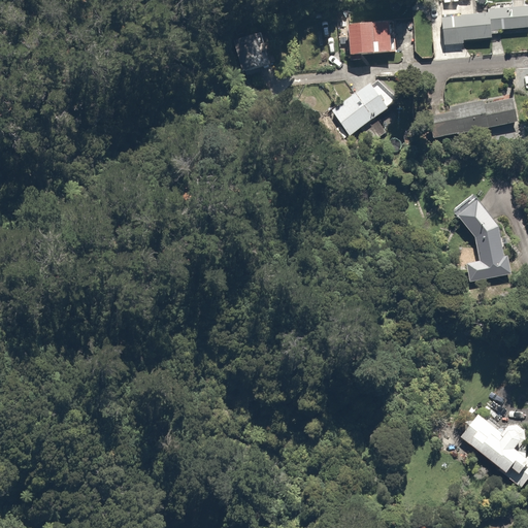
[(486,11),(439,13),(441,43),(465,41),(465,38),(491,37),(491,29),(527,27),(526,5),(486,7),(486,11)]
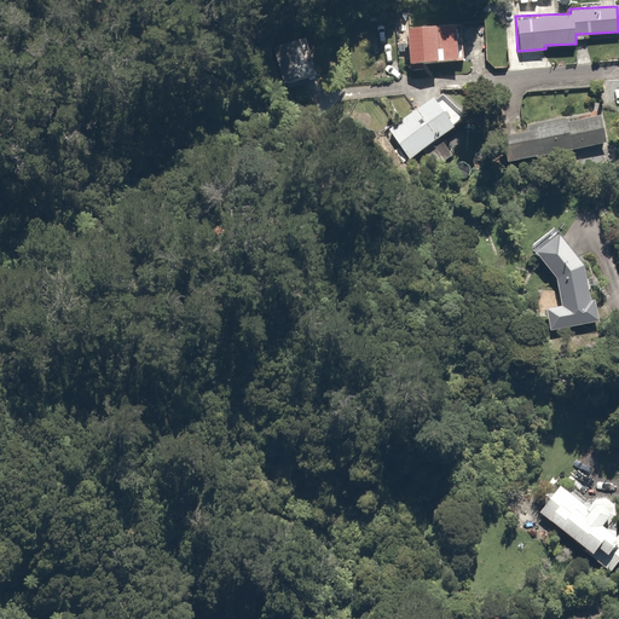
[(455,22),(403,24),(405,61),(457,57),(455,22)]
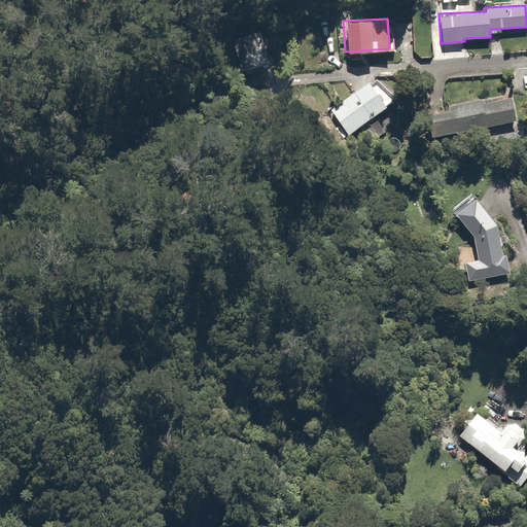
[(253,24),(227,30),(238,69),(264,62),(253,24)]
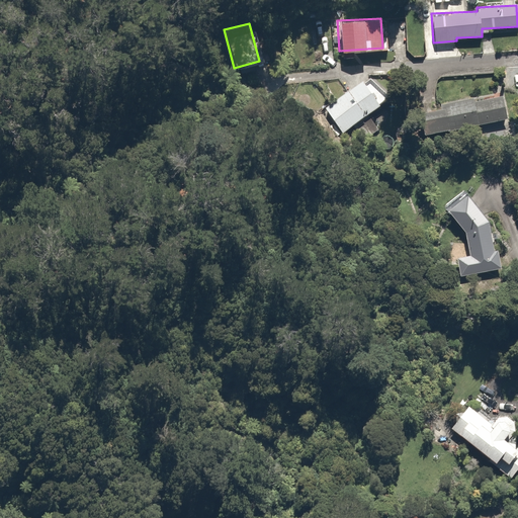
[(361,78),(323,107),(341,132),(377,104),(369,94),(374,90),(366,80),(364,82),(361,78)]
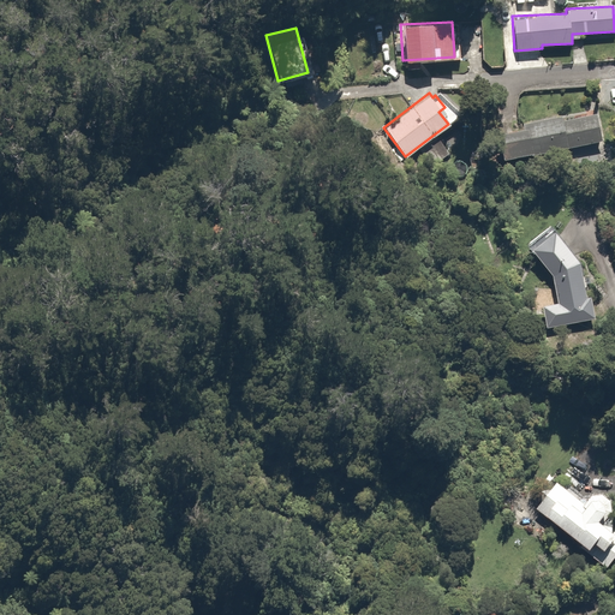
[(597,143),(593,114),(518,123),(519,129),(500,131),(503,157),(563,150),(562,147),(597,143)]
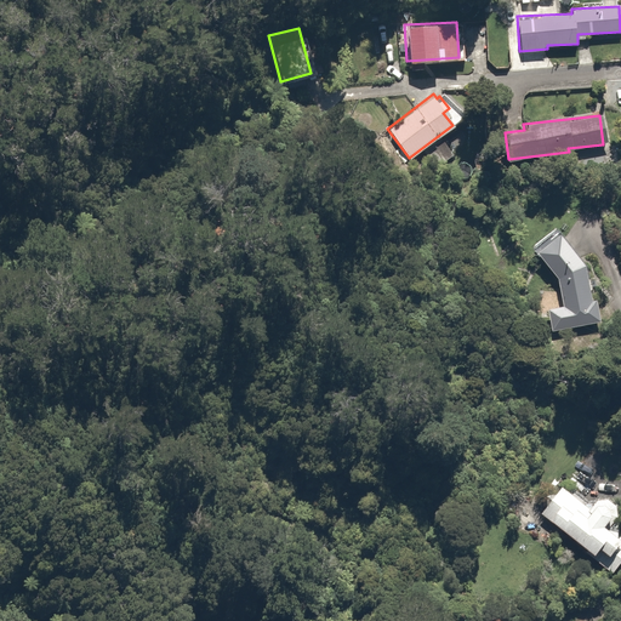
[(560,305),(546,308),(551,331),(600,322),(596,297),(591,297),(584,261),(554,228),(531,249),(554,275),(560,305)]
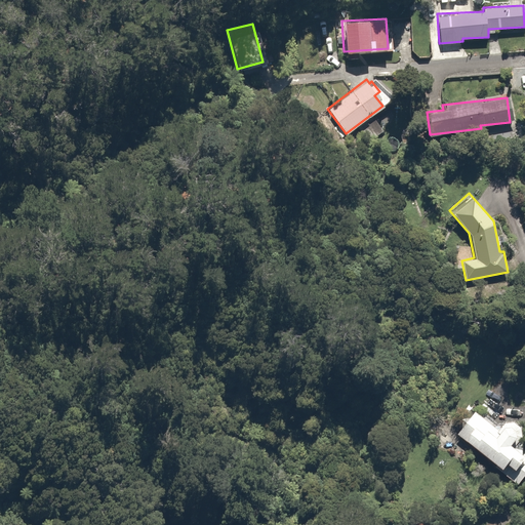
[(496,422),(471,405),(452,433),(498,467),(503,460),(511,466),(503,475),(517,484),(524,472),(524,453),(519,449),(522,445),(518,442),(518,441),(519,440),(520,439),(520,438),(521,437),(521,435),(521,434),(521,433),(521,432),(521,430),(521,429),(520,428),(520,427),(519,426),(519,425),(518,423),(517,422),(516,421),(515,420),(514,420),(513,419),(512,419),(511,418),(509,418),(508,418),(507,418),(506,418),(505,418),(502,418),(501,419),(500,419),(499,420),(498,420),(497,421),(496,422)]
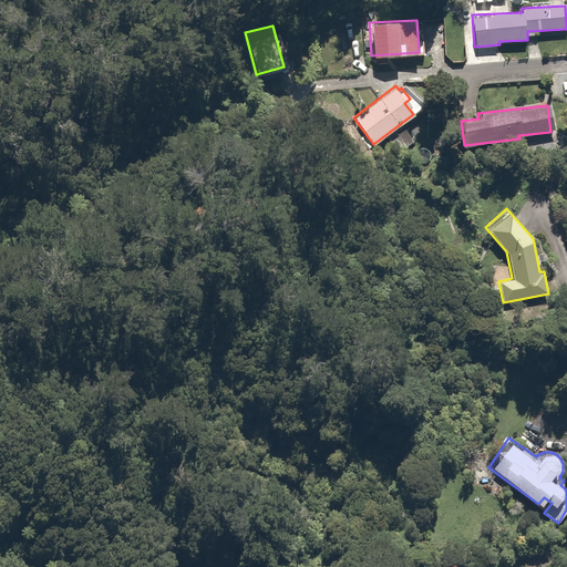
All buildings are outlined.
